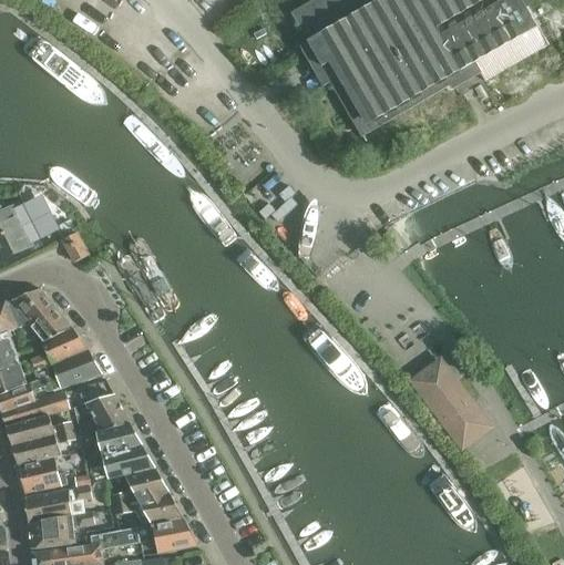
[(310,0),(290,12),(307,42),(299,47),(321,86),(335,79),(350,108),(347,110),(358,129),(408,100),(410,103),(449,80),(444,73),(470,58),(483,81),(563,33),(543,0),(310,0)]
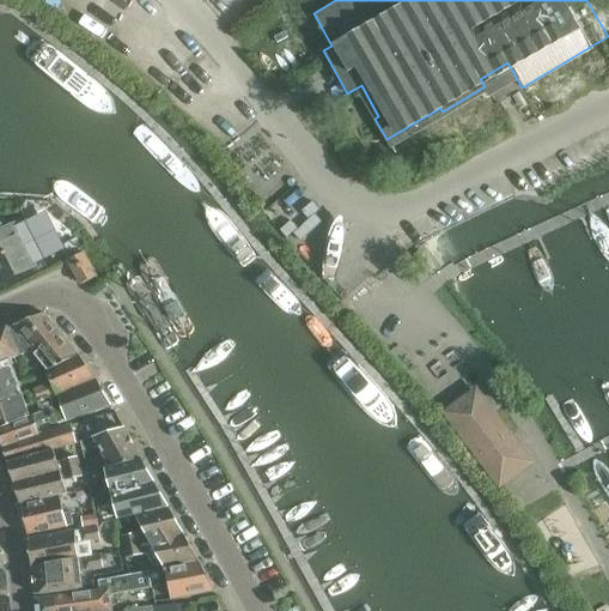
[(0,280),(35,264),(14,223),(0,230),(0,280)]
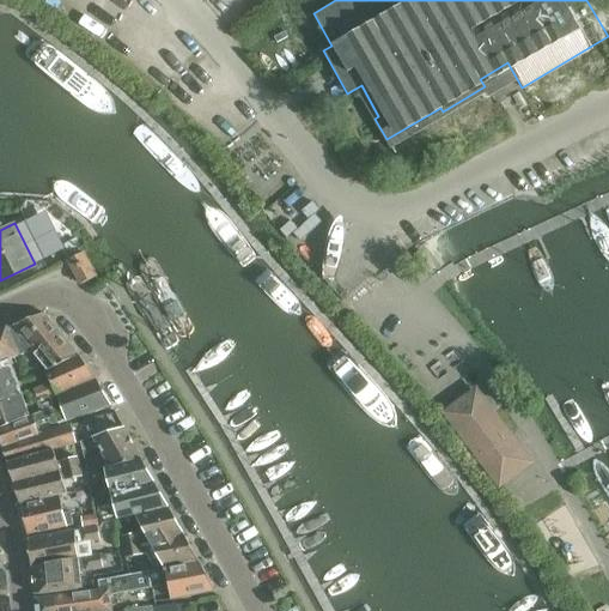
[(65,256),(80,248),(74,236),(58,246),(65,256)]
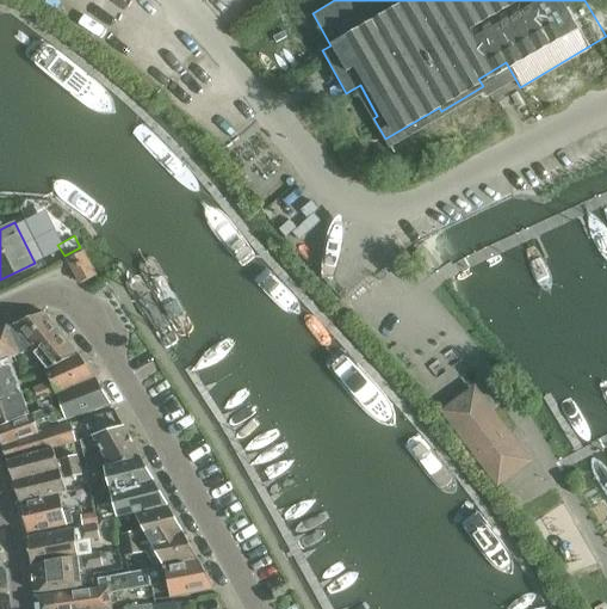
[(79,283),(93,275),(80,250),(66,258),(79,283)]
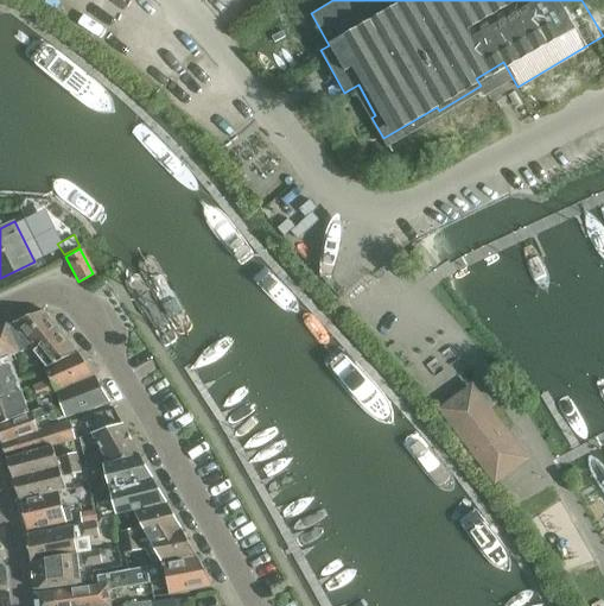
[(45,367),(77,353),(75,349),(42,309),(10,322),(29,346),(44,365),(43,366),(44,367),(45,367)]
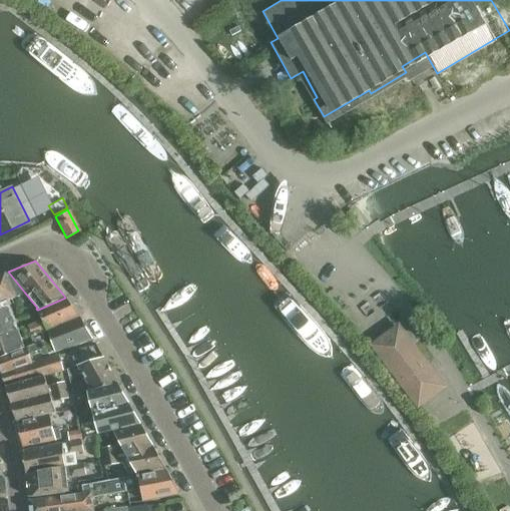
[(0,304),(7,301),(7,300),(24,292),(8,272),(0,275),(0,304)]
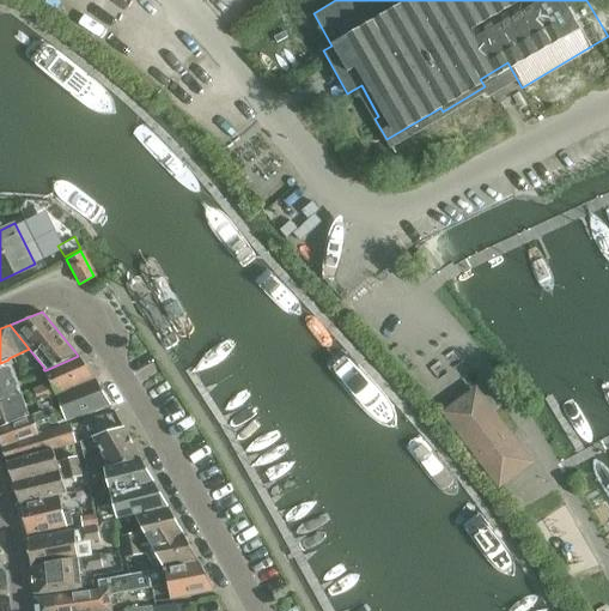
[(43,369),(49,381),(54,393),(55,393),(56,395),(96,379),(95,377),(78,356),(46,370),(44,370),(43,369)]
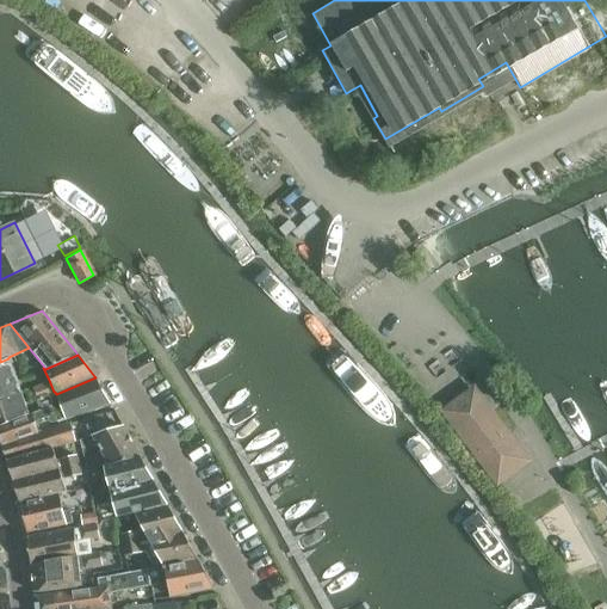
[(0,401),(22,395),(8,358),(0,362),(0,401)]
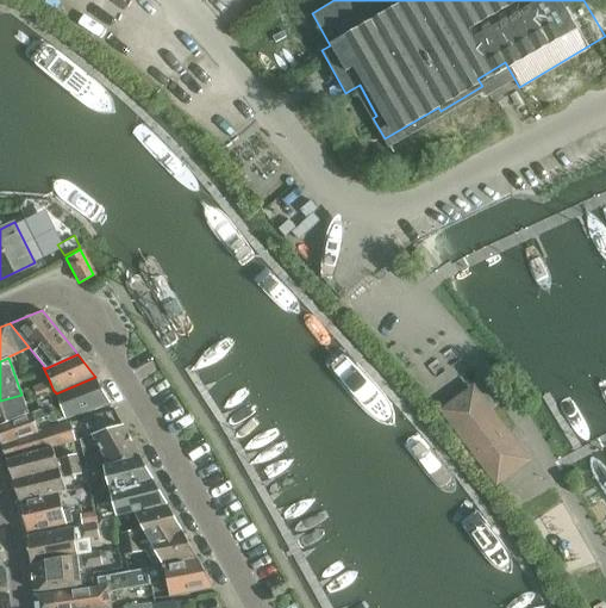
[(95,377),(56,394),(63,419),(110,402),(95,377)]
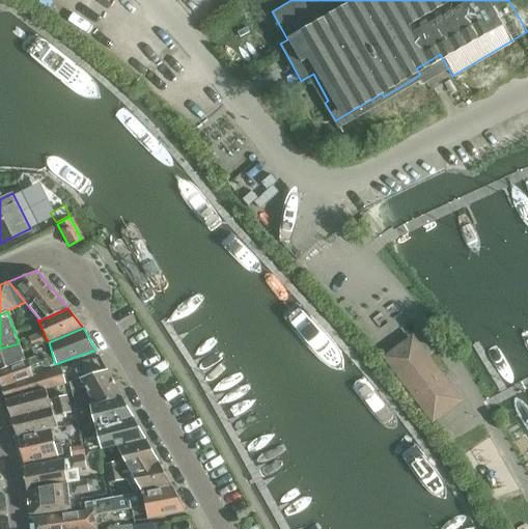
[(35,355),(44,352),(42,343),(47,340),(43,330),(27,336),(32,346),(35,355)]
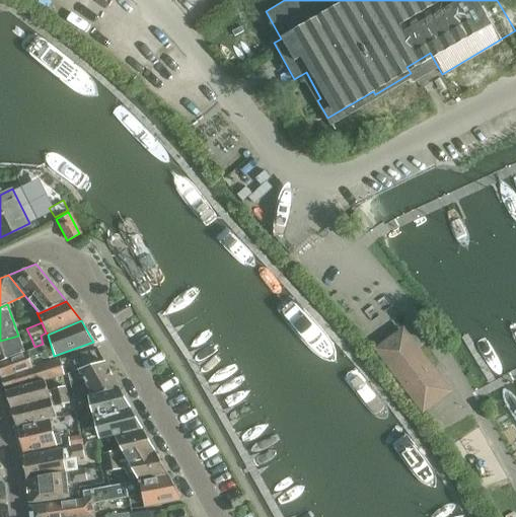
[(422,404),(442,389),(400,335),(381,349),(422,404)]
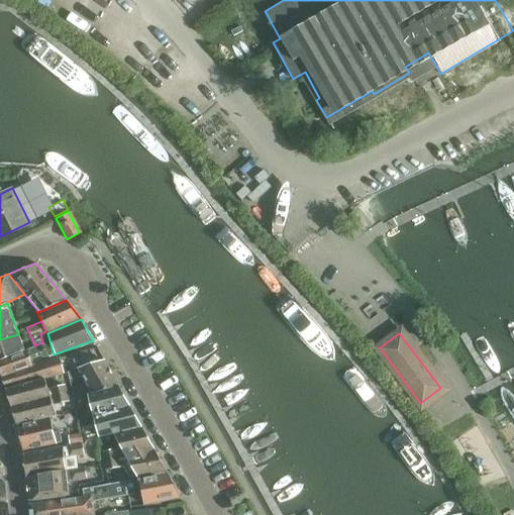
[(18,334),(0,339),(0,358),(23,349),(18,334)]
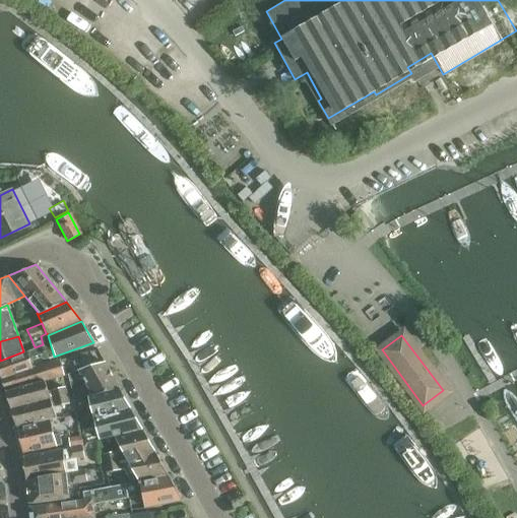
[(31,368),(30,365),(28,358),(39,353),(41,357),(43,357),(47,355),(46,351),(43,344),(35,347),(25,350),(23,351),(0,361),(0,379),(31,368)]
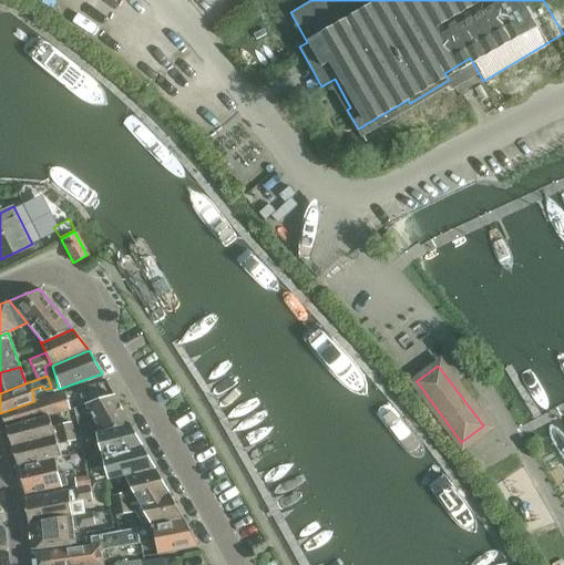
[(34,401),(0,413),(2,419),(4,425),(48,414),(69,408),(63,391),(47,397),(45,393),(33,398),(34,401)]
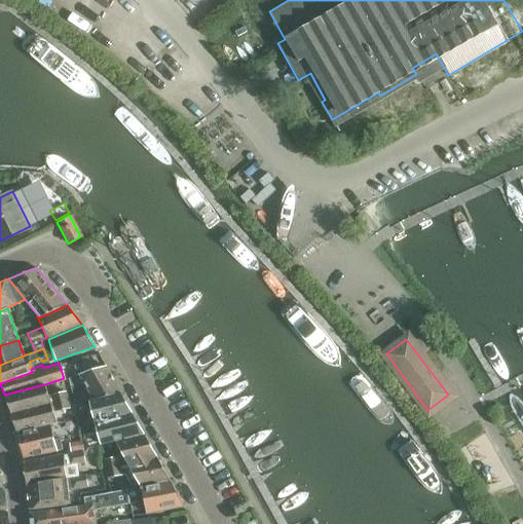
[(88,401),(119,394),(120,393),(105,365),(77,374),(85,387),(73,394),(79,417),(80,417),(90,415),(88,401)]
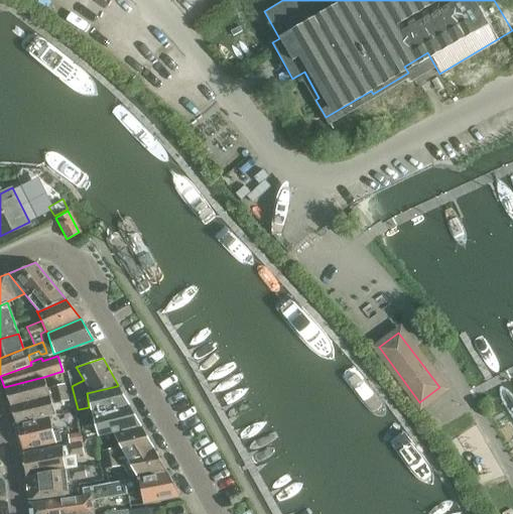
[(43,377),(4,387),(10,406),(67,392),(63,383),(46,387),(43,377)]
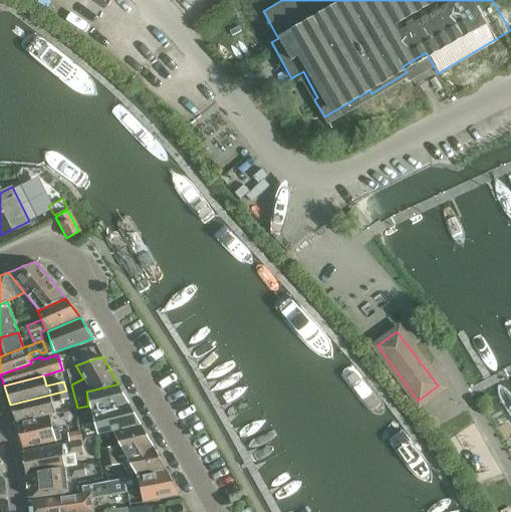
[(111,431),(137,424),(115,386),(116,385),(86,392),(88,406),(78,408),(83,437),(96,434),(96,435),(111,431)]
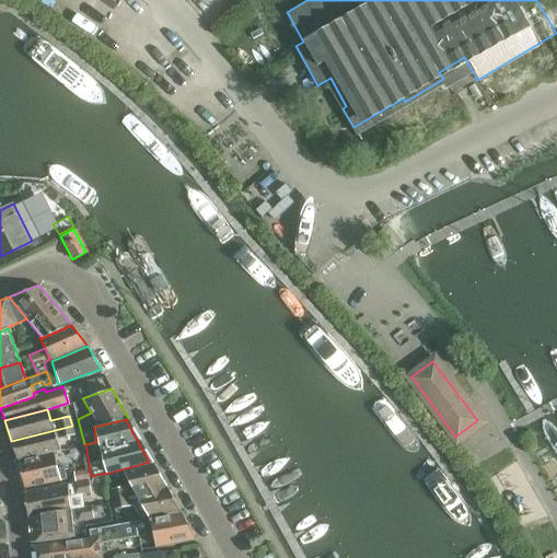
[(16,460),(54,451),(59,449),(56,439),(74,433),(72,426),(11,441),(16,460)]
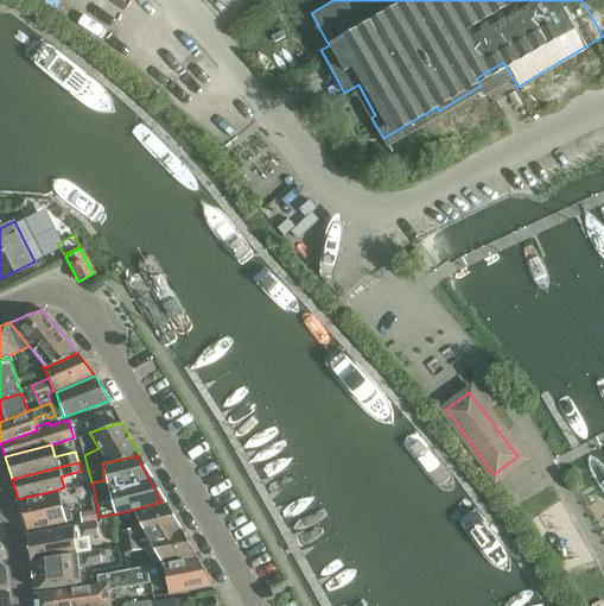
[(62,507),(58,490),(18,499),(26,529),(65,519),(71,519),(68,506),(62,507)]
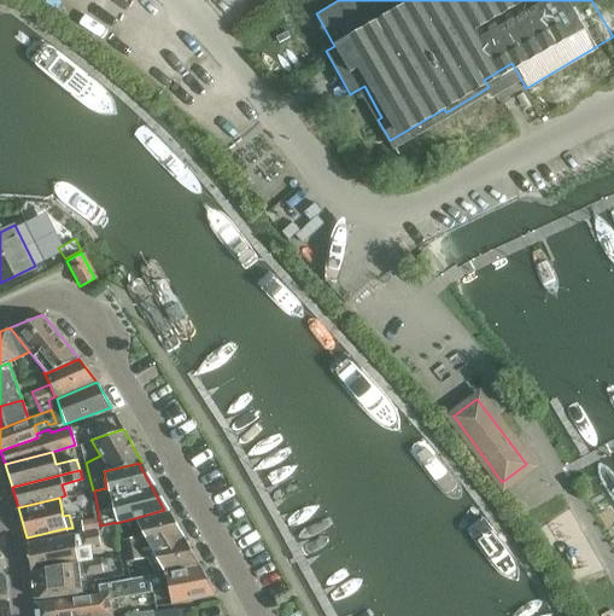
[(164,510),(134,518),(144,534),(150,546),(185,540),(169,511),(169,510),(168,509),(164,510)]
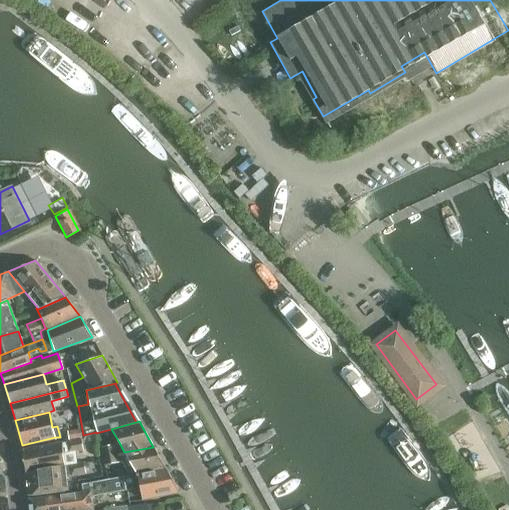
[(67,431),(68,439),(80,437),(81,437),(79,429),(67,431)]
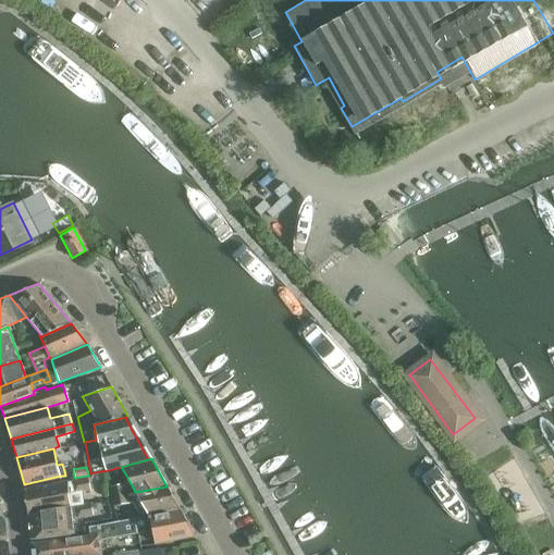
[(83,504),(83,503),(81,491),(89,489),(87,476),(74,478),(72,479),(71,480),(66,481),(24,489),(27,514),(83,504)]
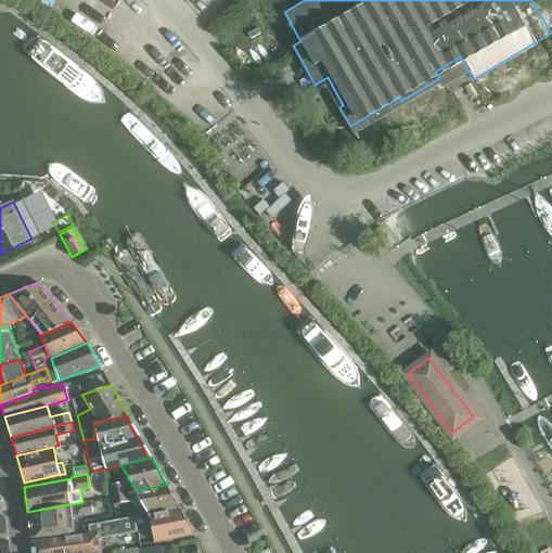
[(110,494),(135,490),(129,479),(107,484),(110,494)]
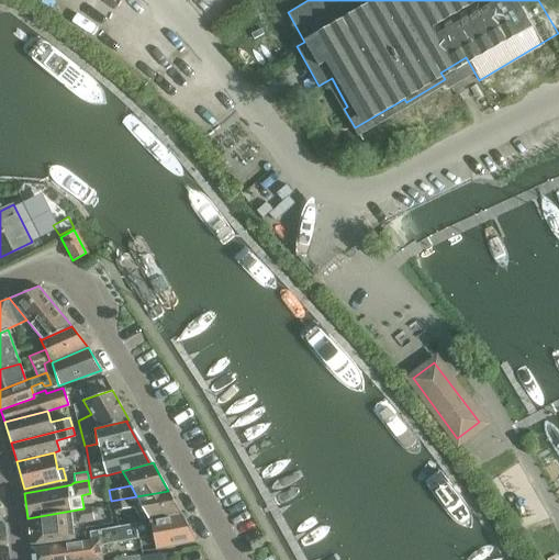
[(168,491),(136,496),(141,504),(148,519),(151,519),(152,521),(182,516),(168,491)]
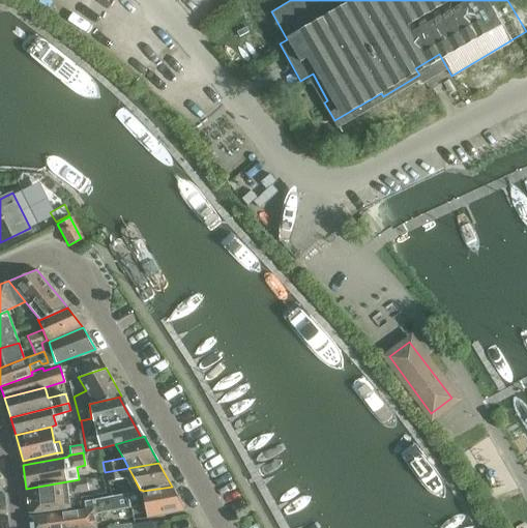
[(128,468),(105,472),(106,480),(133,475),(128,468)]
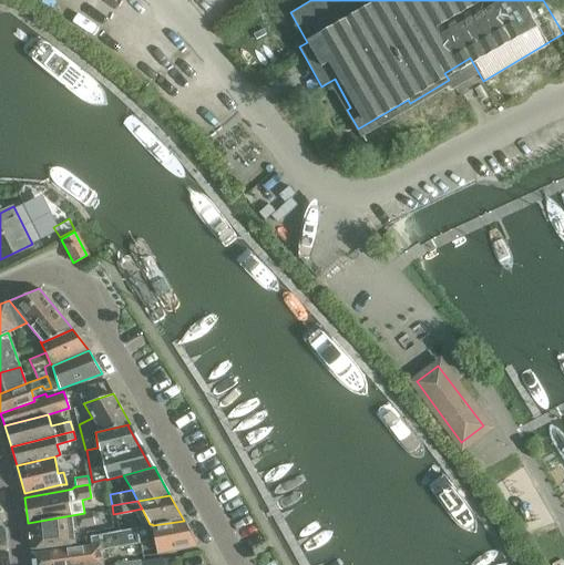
[(84,513),(28,523),(30,547),(75,542),(74,538),(73,538),(72,526),(77,525),(78,526),(94,523),(92,510),(84,512),(84,513)]
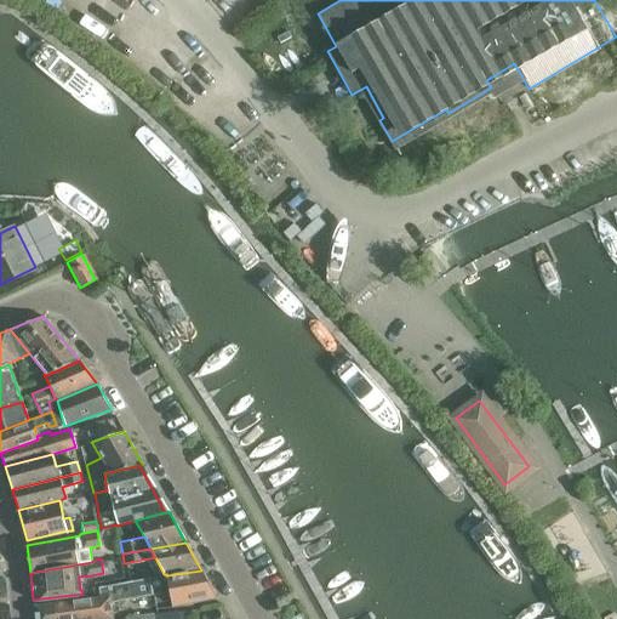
[(201,571),(167,575),(172,606),(217,597),(201,571)]
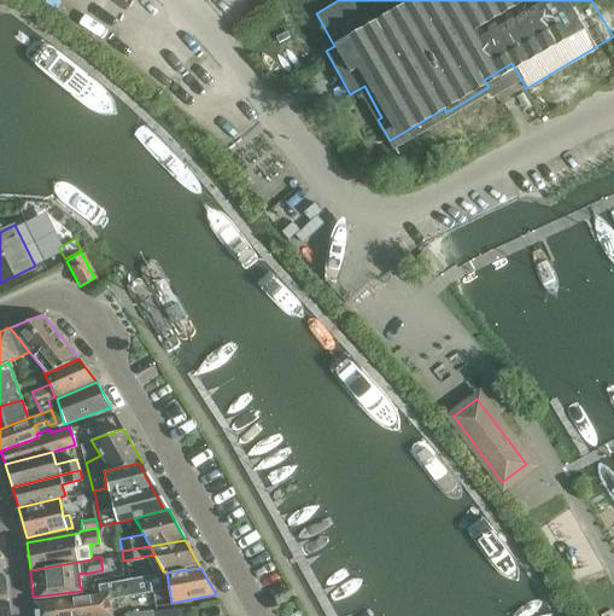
[(34,615),(95,615),(126,614),(124,604),(111,605),(110,599),(162,590),(159,573),(97,583),(98,594),(33,603),(34,615)]
